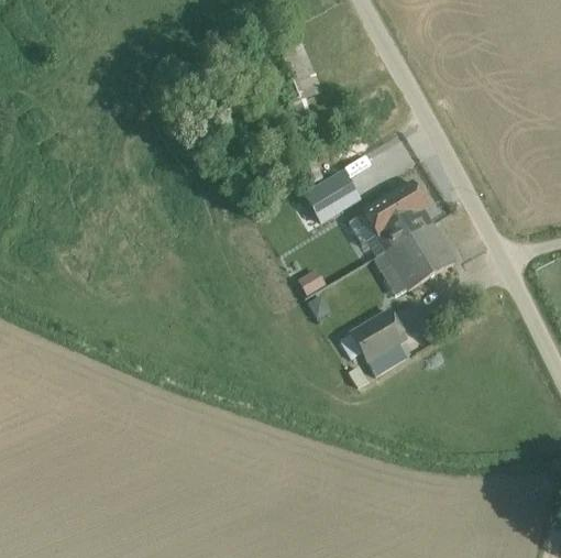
[(301,41),(281,50),(300,98),(322,89),(301,41)]
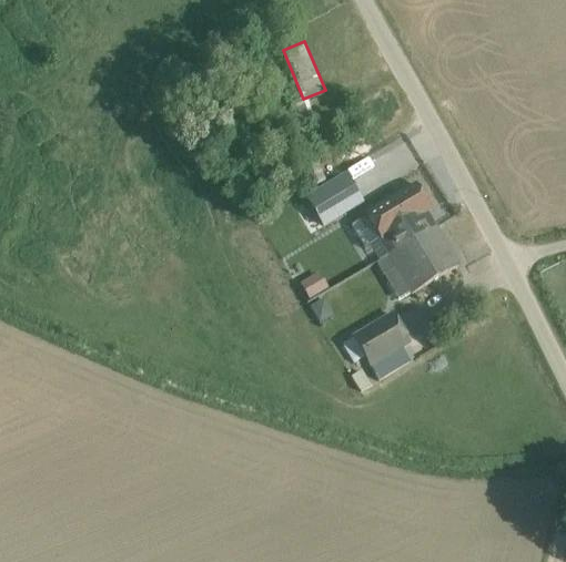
[(302,120),(281,129),(306,186),(326,177),(302,120)]
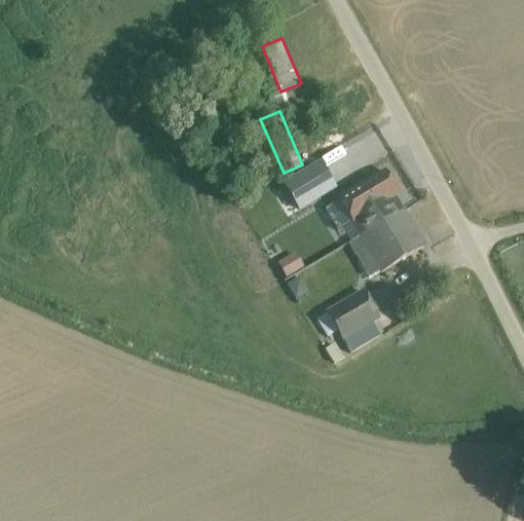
[(301,149),(306,160),(334,149),(329,137),(301,149)]
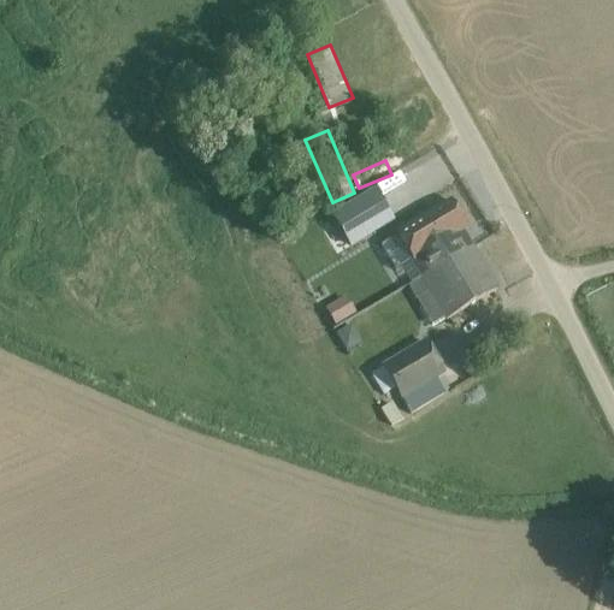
[(376,185),(335,211),(353,241),(394,215),(376,185)]
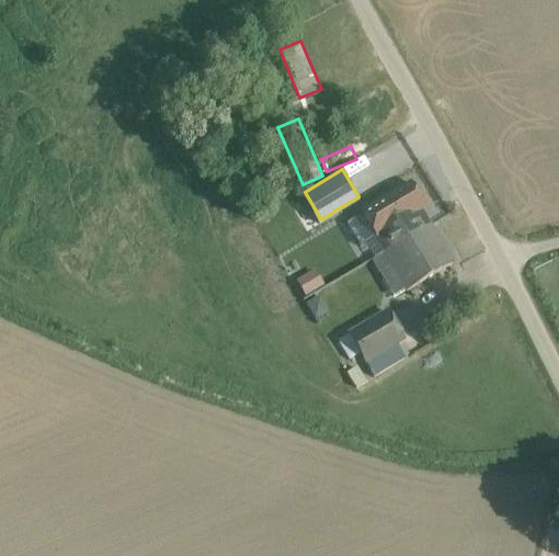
[(395,183),(362,203),(387,247),(386,247),(386,248),(432,222),(417,196),(425,191),(413,172),(395,183)]
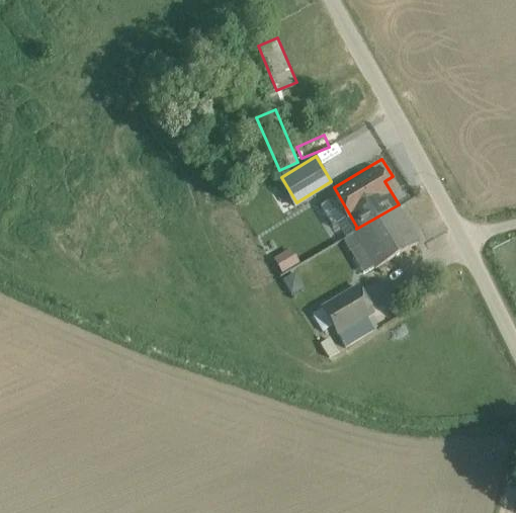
[(356,229),(345,236),(351,246),(363,240),(377,264),(419,239),(399,204),(356,229)]
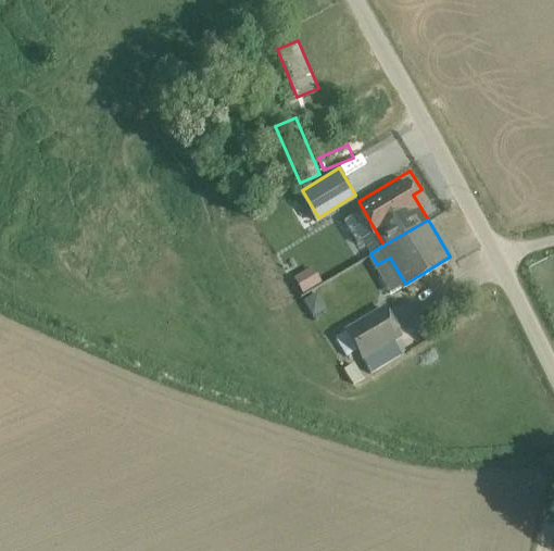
[(309,266),(296,274),(305,289),(318,282),(309,266)]
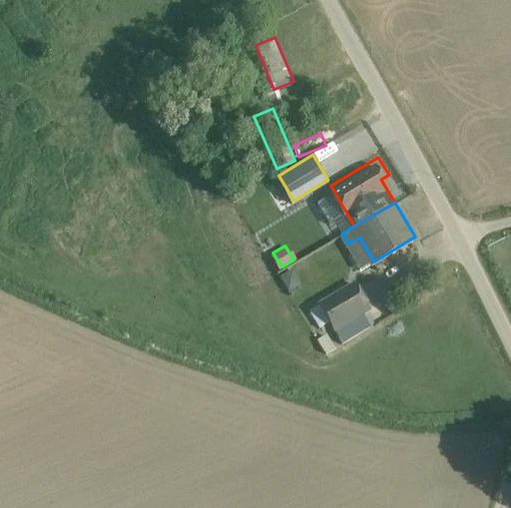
[(355,279),(318,301),(329,319),(335,329),(336,329),(344,341),(373,324),(365,312),(372,307),(355,279)]
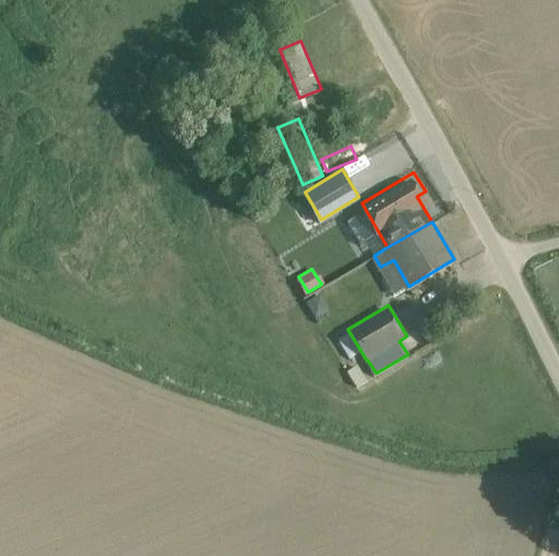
All buildings are outlined.
